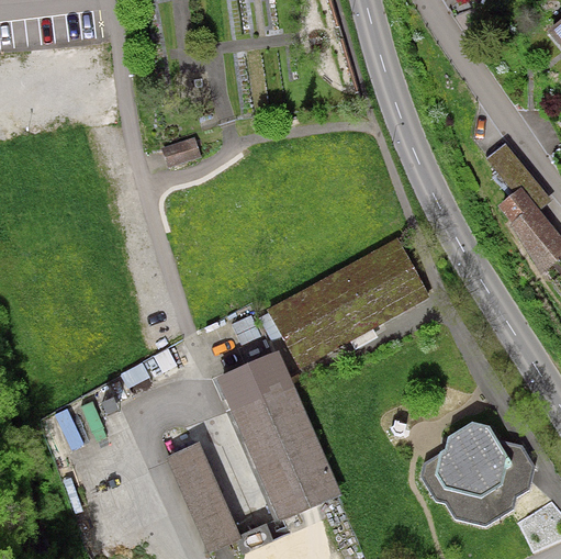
[(560,19),(549,31),(560,45),(560,19)]
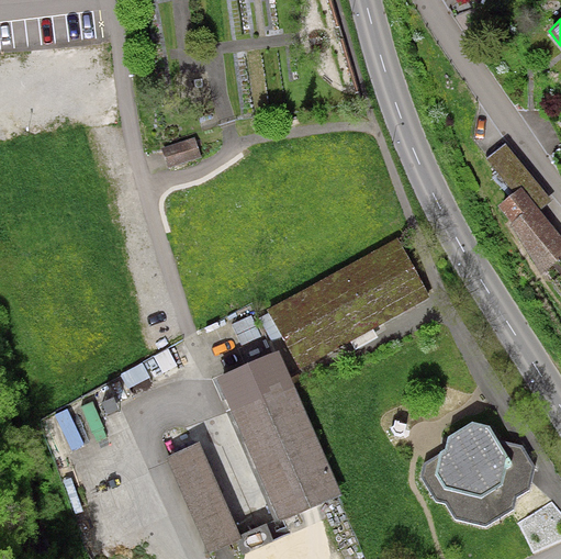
[(184,138),(161,146),(167,163),(190,155),(184,138)]
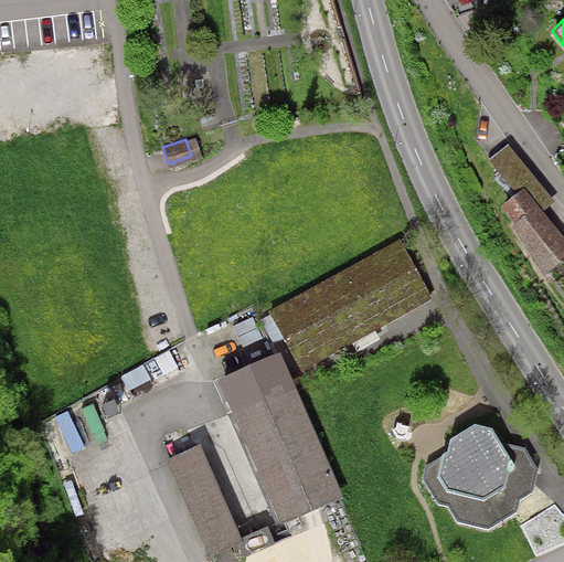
[(490,160),(518,195),(529,187),(546,209),(556,201),(510,144),(490,160)]
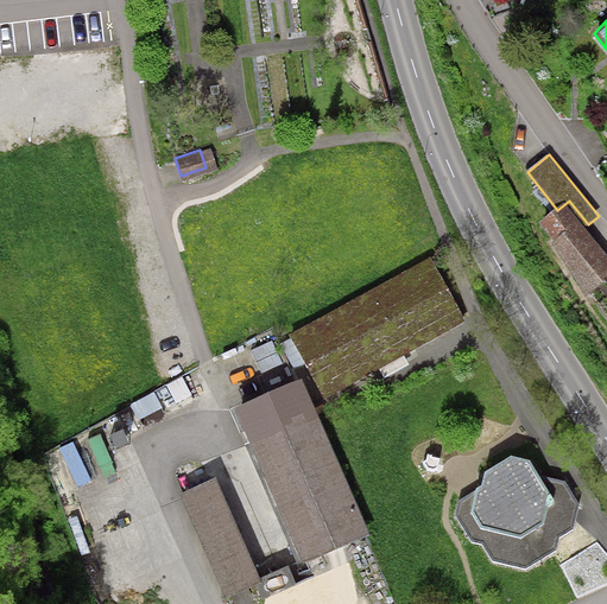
[(606,253),(588,224),(569,201),(557,210),(538,223),(590,293),(606,281),(606,253)]
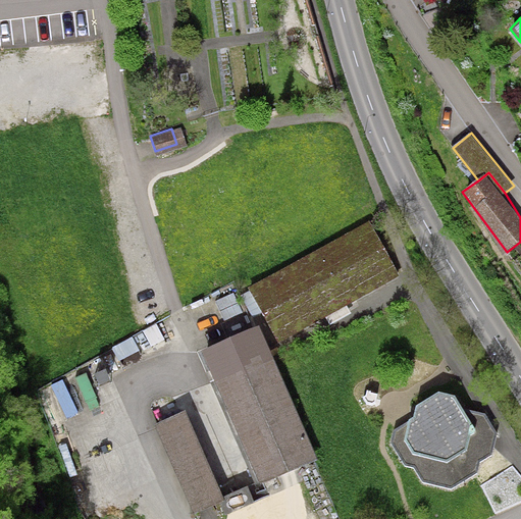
[(371,222),(248,286),(276,342),(399,276),(371,222)]
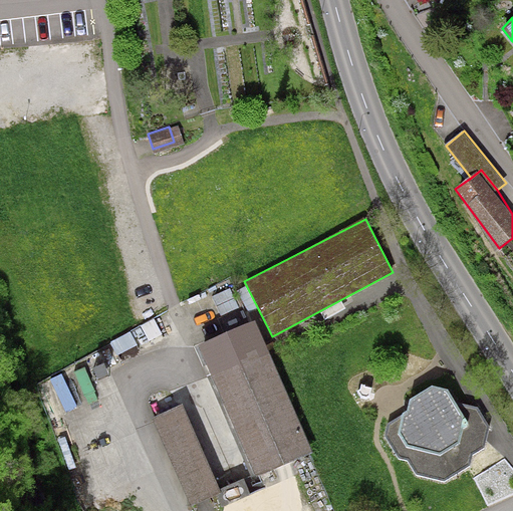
[(254,318),(199,343),(259,477),(314,453),(254,318)]
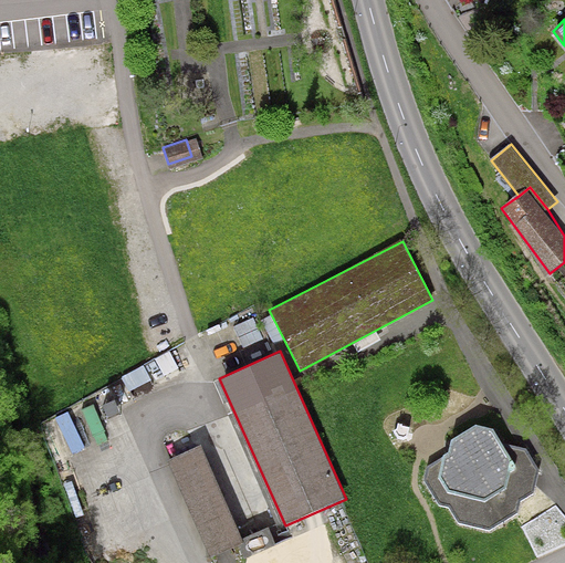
[(456,438),(451,452),(428,465),(421,478),(436,506),(449,507),(457,522),(488,529),(516,512),(519,497),(532,491),(537,471),(527,451),(503,446),(494,430),(474,427),(456,438)]
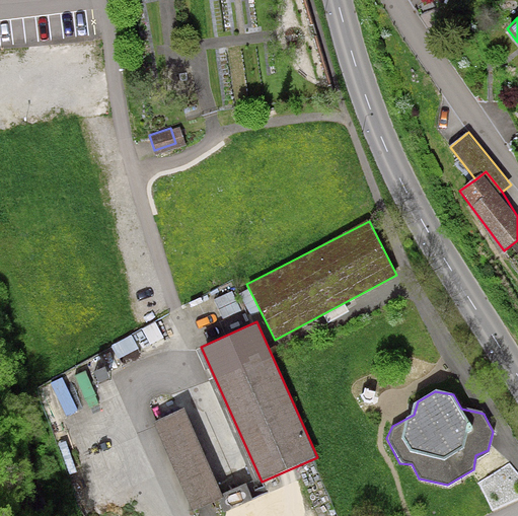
[(180,408),(150,422),(191,513),(221,498),(180,408)]
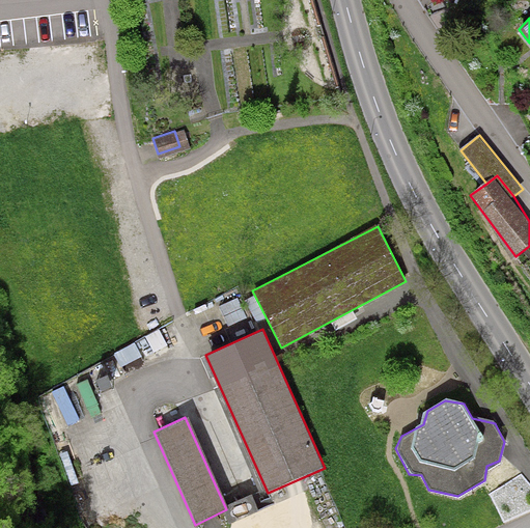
[(258,510),(253,498),(226,509),(232,523),(258,510)]
